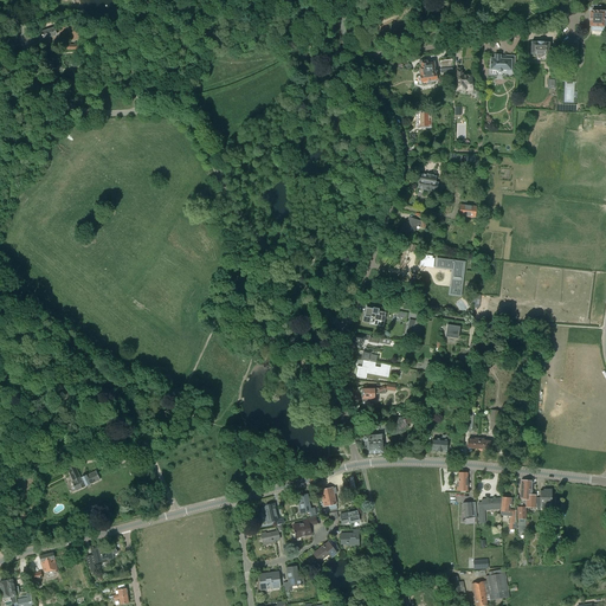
[(591,26),(592,27),(592,31),(605,31),(605,27),(605,12),(601,12),(601,7),(595,7),(595,12),(592,12),(591,26)]
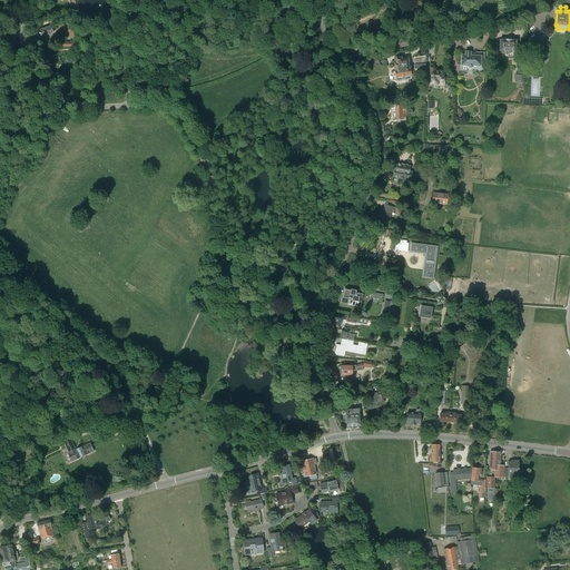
[(37,31),(39,37),(40,37),(52,32),(51,28),(52,28),(51,27),(50,27),(39,30),(37,31)]
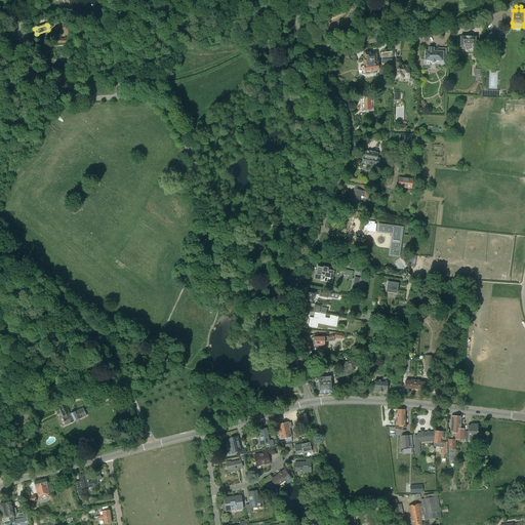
[(465,52),(475,52),(476,44),(478,44),(478,41),(476,41),(476,37),(471,37),(466,37),(460,37),(459,47),(465,47),(465,52)]
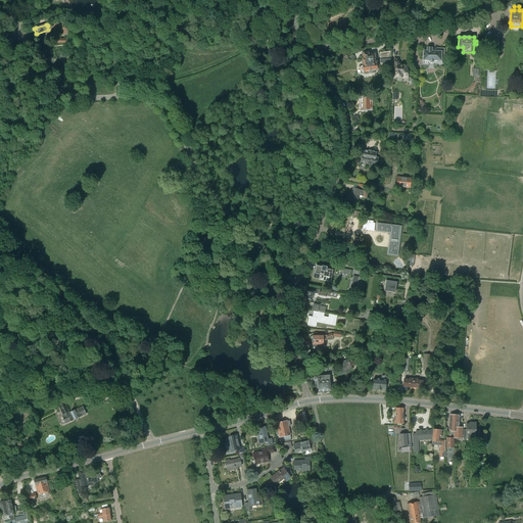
[(485,37),(484,45),(488,45),(488,50),(494,50),(494,46),(498,46),(498,38),(495,38),(495,37),(488,37),(485,37)]
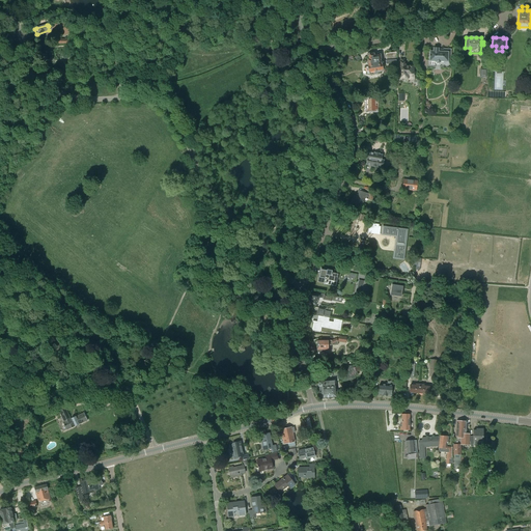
[(444,50),(443,50),(441,50),(441,51),(438,51),(438,50),(438,49),(437,49),(435,49),(434,49),(434,52),(430,52),(429,61),(427,61),(427,66),(444,67),(444,65),(450,65),(450,53),(448,53),(448,50),(444,50)]
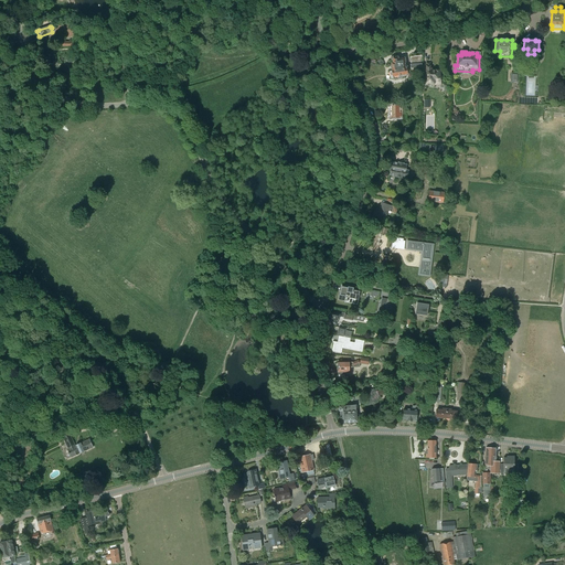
[(411,57),(411,68),(422,68),(422,55),(411,57)]
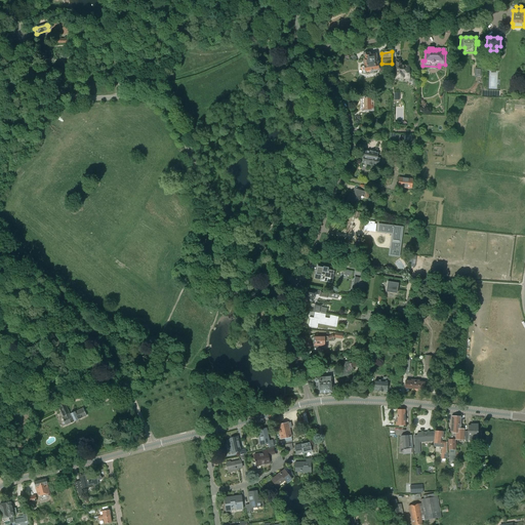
[(375,58),(376,58),(375,54),(369,55),(369,53),(366,54),(365,53),(363,55),(364,55),(364,59),(363,59),(364,67),(362,67),(363,73),(365,73),(365,74),(373,73),(373,72),(376,71),(377,70),(377,64),(376,64),(375,58)]
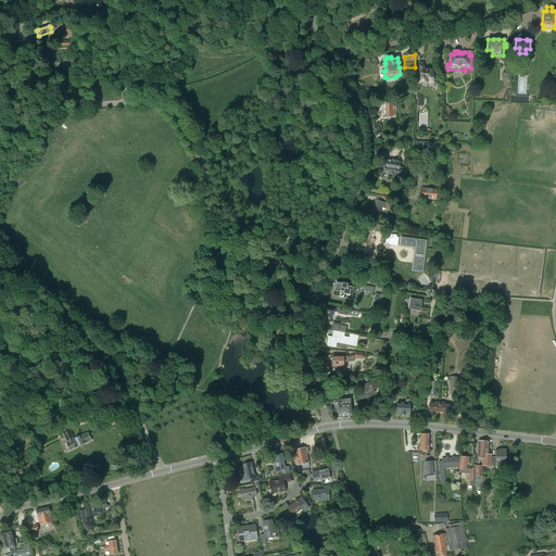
[(419,73),(420,73),(420,76),(419,76),(418,83),(433,84),(433,76),(432,76),(433,70),(426,68),(425,68),(425,67),(424,67),(424,62),(419,62),(419,73)]
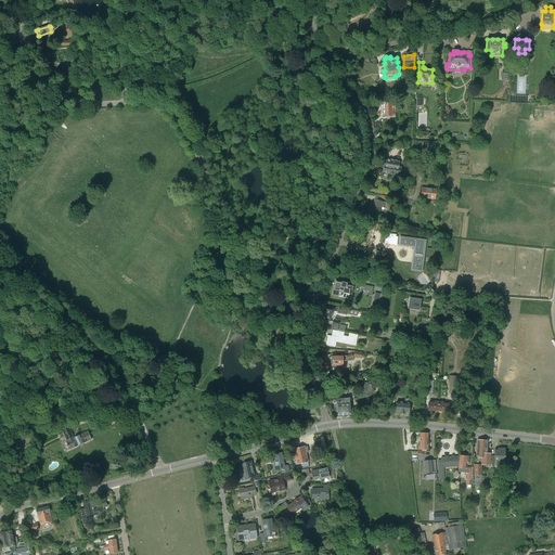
[(383,104),(383,116),(394,116),(394,104),(383,104)]
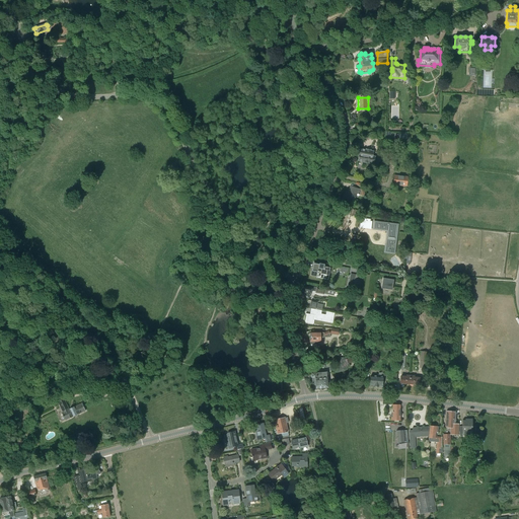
[(364,162),(368,163),(374,164),(375,157),(373,156),(374,152),(370,151),(371,150),(366,149),(366,151),(363,150),(364,150),(359,149),(357,156),(359,156),(358,161),(364,162)]
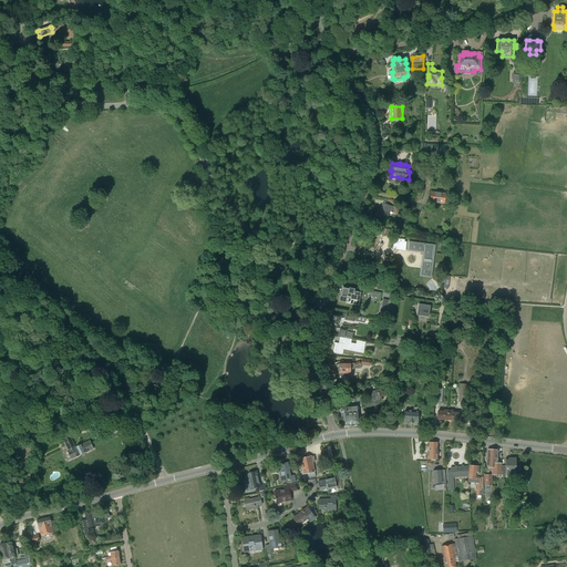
[(440,203),(442,204),(443,204),(444,203),(445,194),(431,192),(430,202),(440,203)]
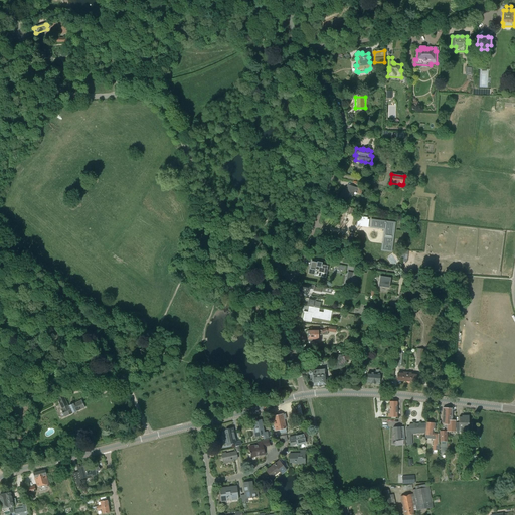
[(355,187),(351,186),(348,185),(345,191),(343,190),(340,196),(344,197),(344,195),(351,198),(354,190),(358,191),(359,194),(361,193),(360,187),(358,188),(355,187)]
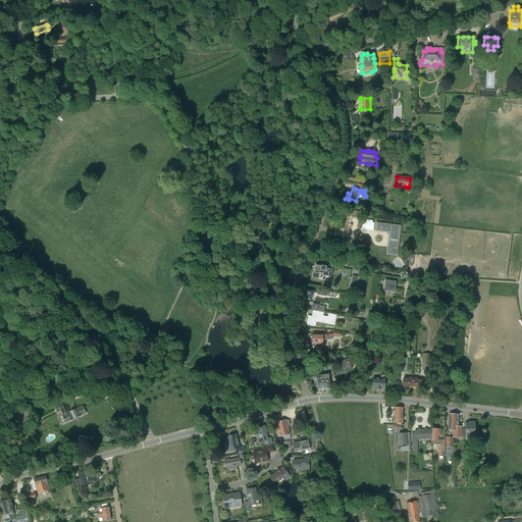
[(362,221),(361,229),(373,230),(374,222),(372,222),(373,220),(366,219),(366,221),(362,221)]
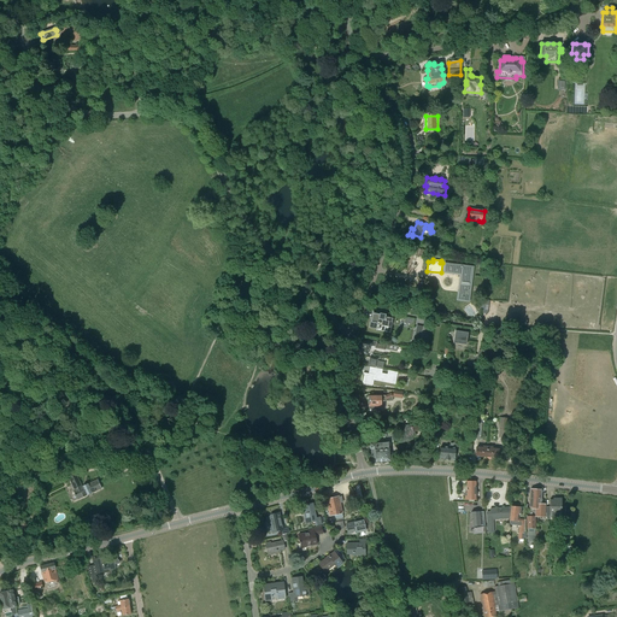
[(462,265),(446,264),(445,271),(460,274),(458,294),(463,294),(463,297),(468,298),(471,270),(462,269),(462,265)]
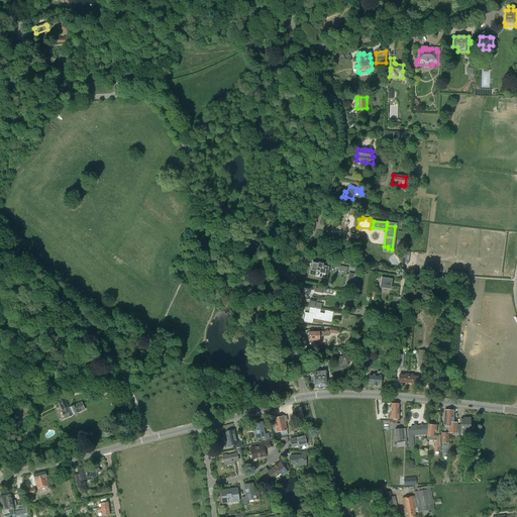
[(319,264),(312,263),(311,270),(316,272),(316,274),(319,275),(319,273),(325,274),(327,267),(323,266),(323,264),(319,263),(319,264)]
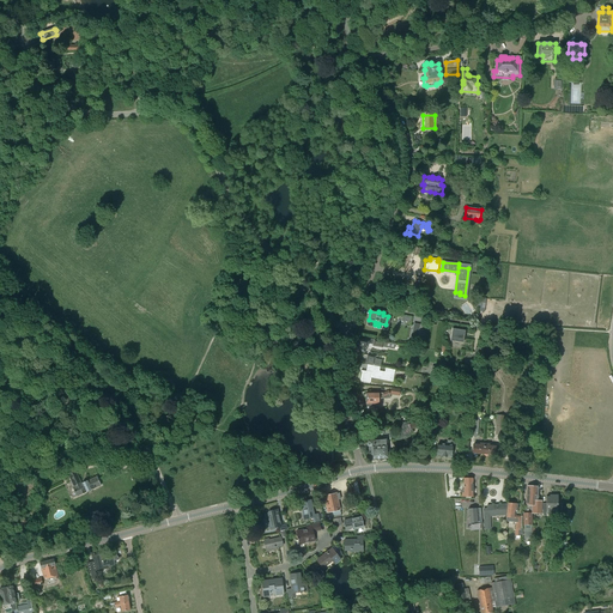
[(453,329),(450,341),(463,343),(465,331),(453,329)]
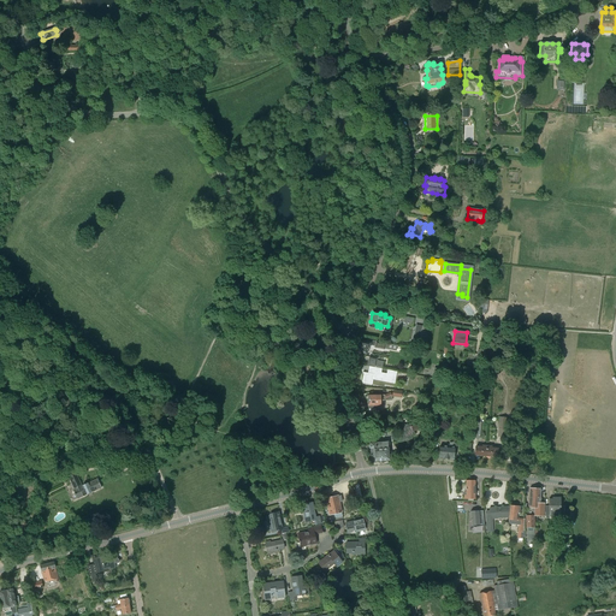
[(356,353),(356,354),(356,356),(360,356),(361,355),(362,354),(367,354),(368,349),(369,349),(369,345),(375,347),(374,348),(385,350),(386,343),(360,338),(359,341),(357,341),(356,347),(357,347),(356,353)]
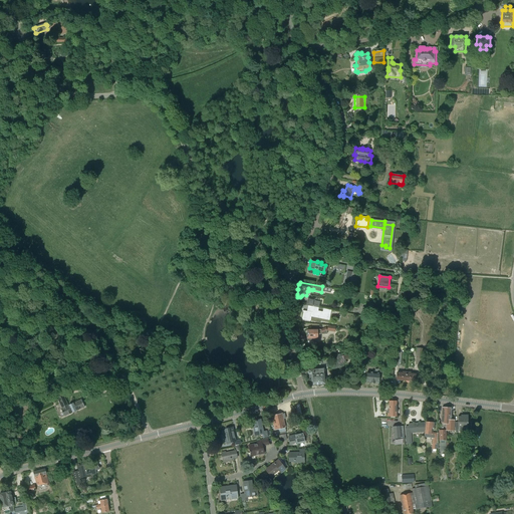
[(406,292),(399,291),(397,304),(403,305),(406,292)]
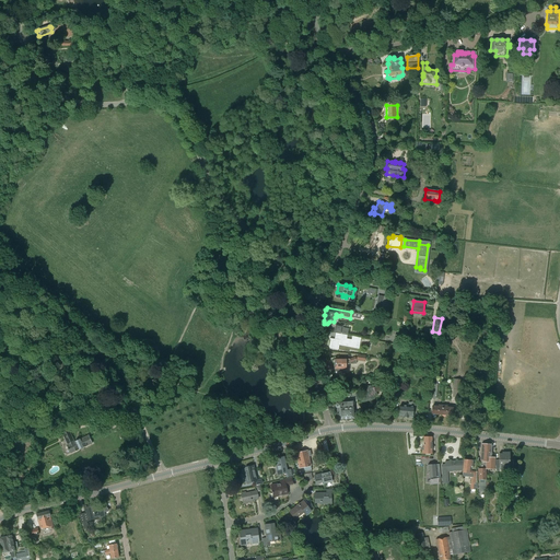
[(347,335),(348,329),(342,328),(343,326),(336,324),(334,331),(347,335)]
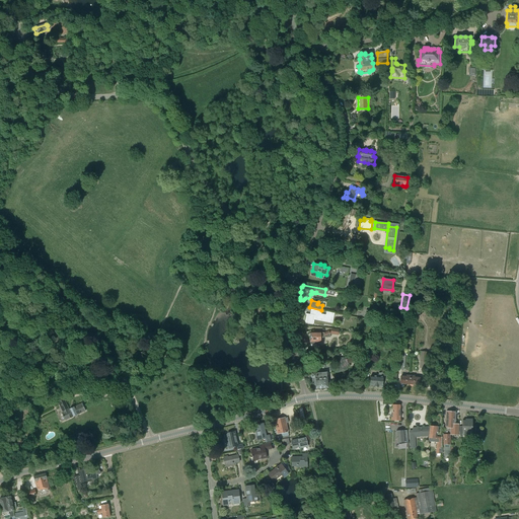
[(324,321),(331,323),(334,313),(326,311),(325,315),(321,314),(321,311),(311,309),(310,314),(307,314),(305,322),(306,321),(313,322),(314,320),(314,318),(324,320),(324,321)]
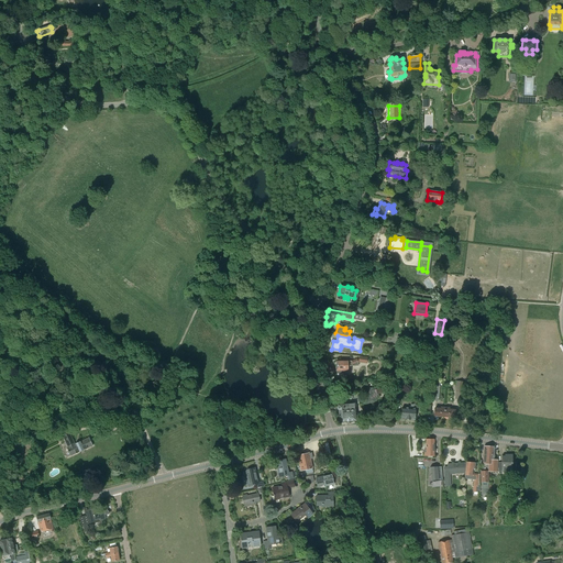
[(335,367),(335,368),(337,370),(337,371),(337,374),(341,374),(341,371),(348,371),(351,371),(351,365),(352,365),(352,366),(359,366),(359,363),(357,359),(352,361),(337,361),(337,366),(335,367)]
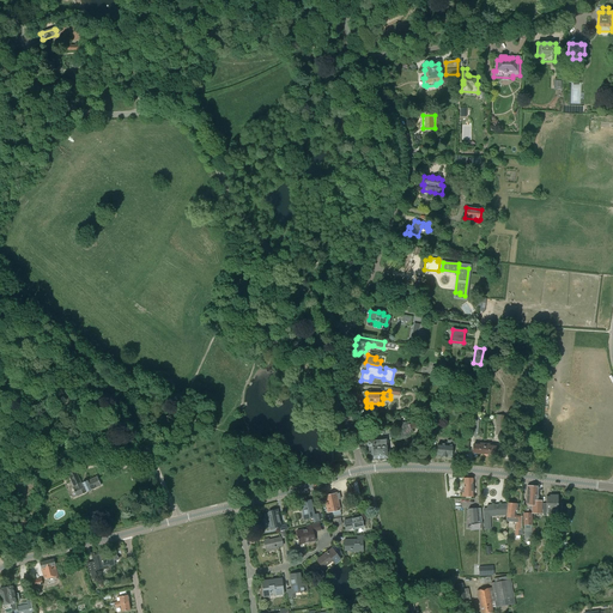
[(468,436),(478,437),(479,420),(469,419),(468,436)]
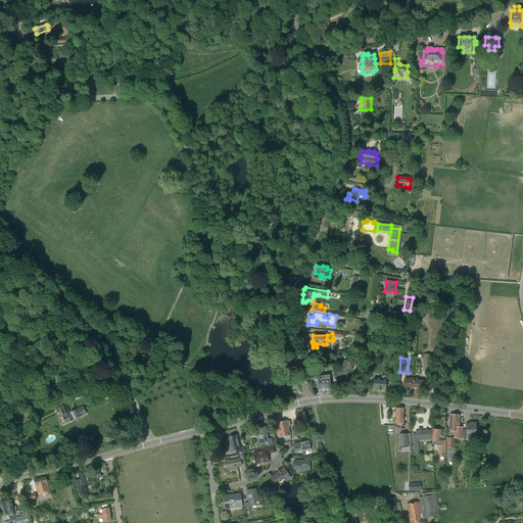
[(315,382),(314,383),(314,385),(315,386),(316,391),(316,392),(330,391),(331,391),(331,390),(330,390),(334,389),(333,384),(330,384),(329,375),(314,376),(314,378),(313,378),(313,380),(315,381),(315,382)]
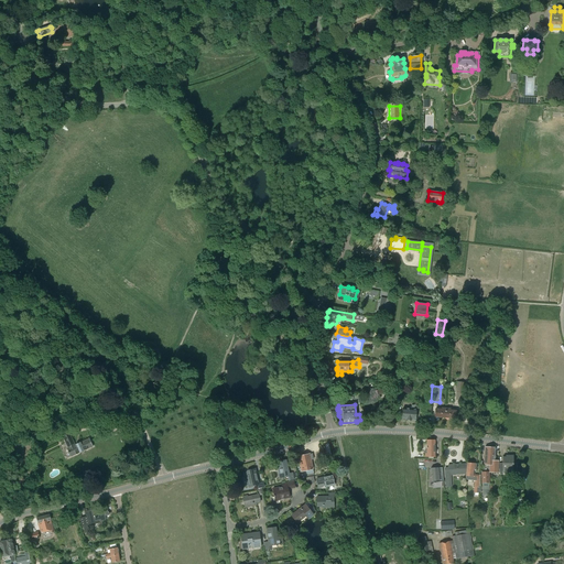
[(402,420),(415,421),(416,414),(415,414),(416,405),(412,405),(412,408),(409,407),(409,409),(403,408),(402,413),(402,420)]
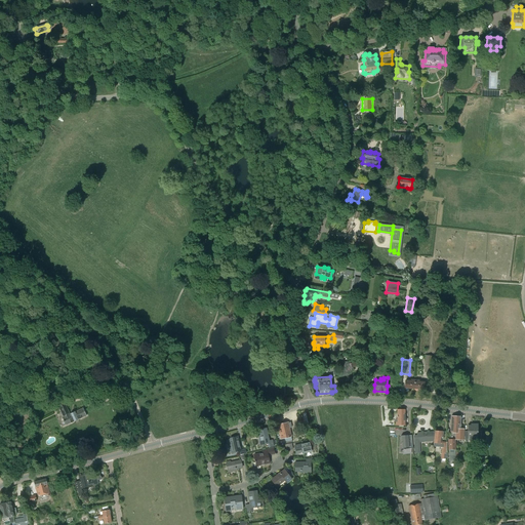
[(405,388),(414,389),(415,380),(411,379),(411,381),(405,380),(405,388)]
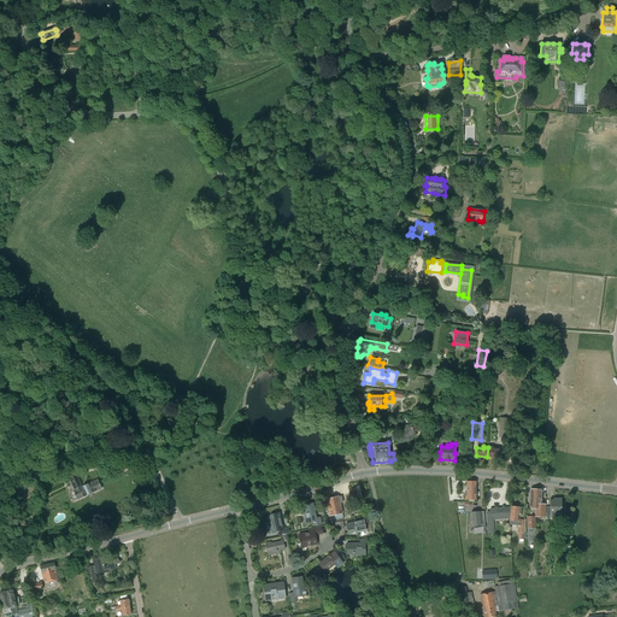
[(488,447),(487,457),(498,458),(499,450),(492,448),(493,447),(488,447)]
